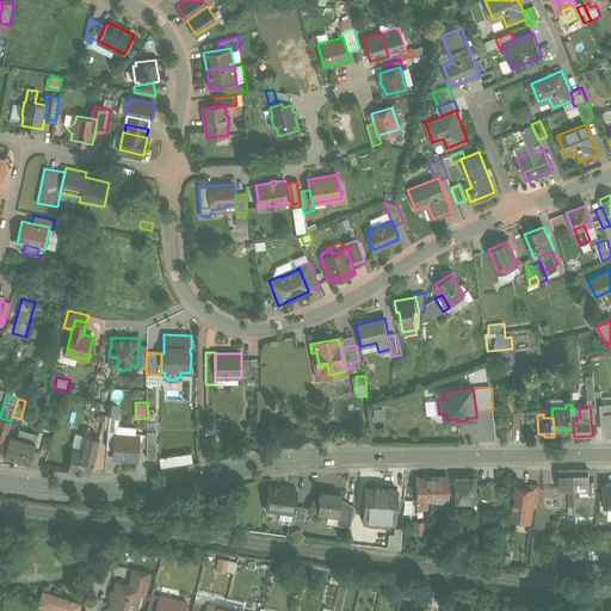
[(0,454),(5,439),(6,439),(11,421),(0,418),(0,454)]
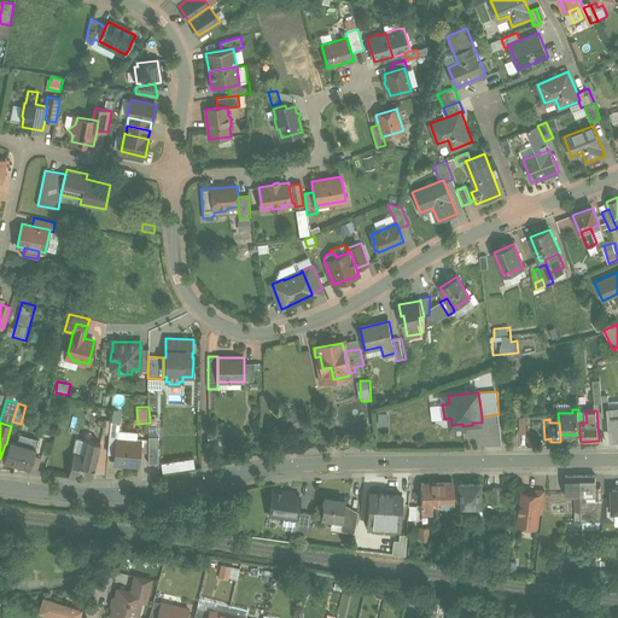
[(158,436),(149,436),(149,462),(158,462),(158,436)]
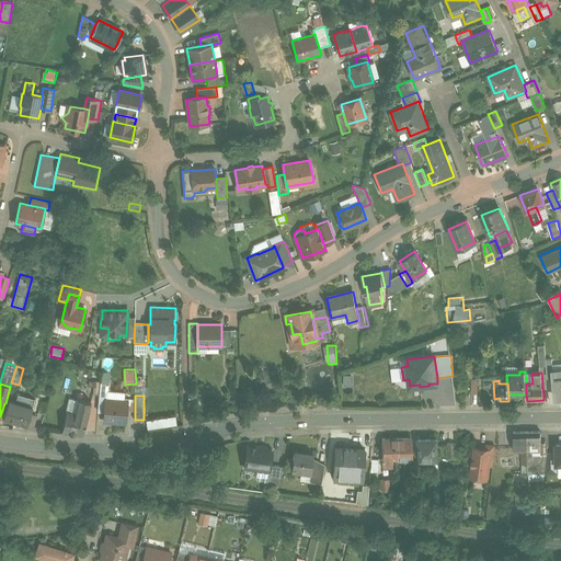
[(79,401),(70,399),(67,411),(61,432),(83,435),(91,401),(79,399),(79,401)]
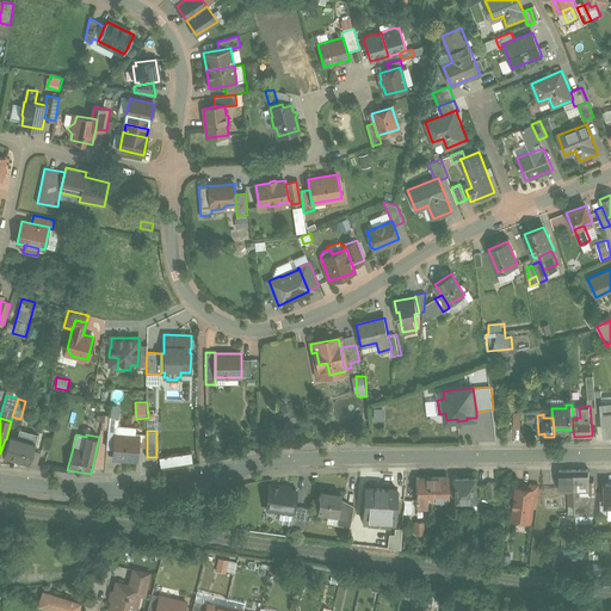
[(36,443),(10,436),(4,457),(29,464),(36,443)]
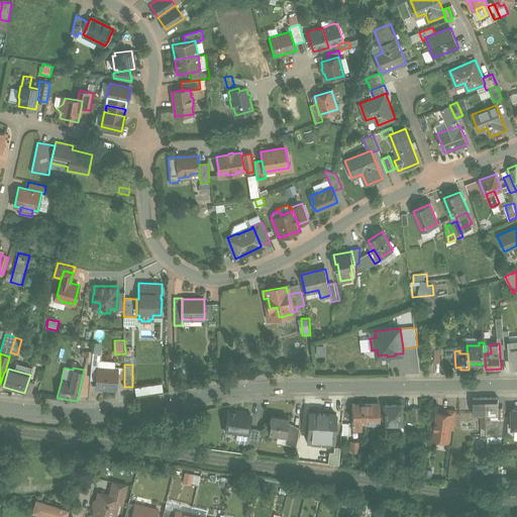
[(44,371),(38,369),(35,380),(41,382),(44,371)]
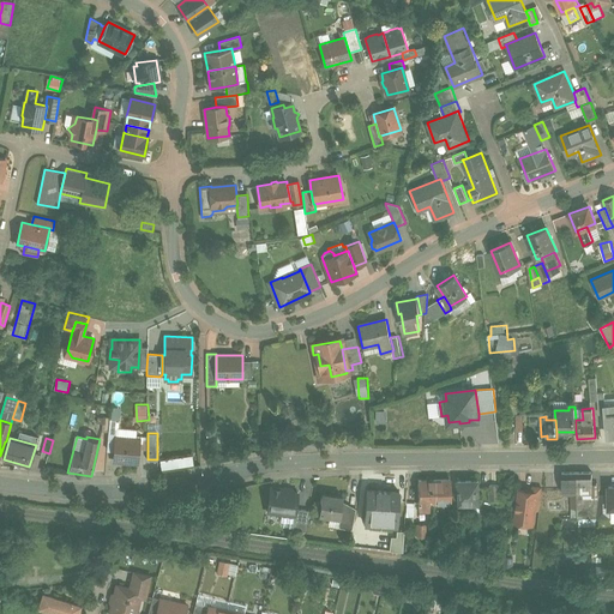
[(139,439),(115,438),(114,450),(113,461),(138,462),(139,439)]
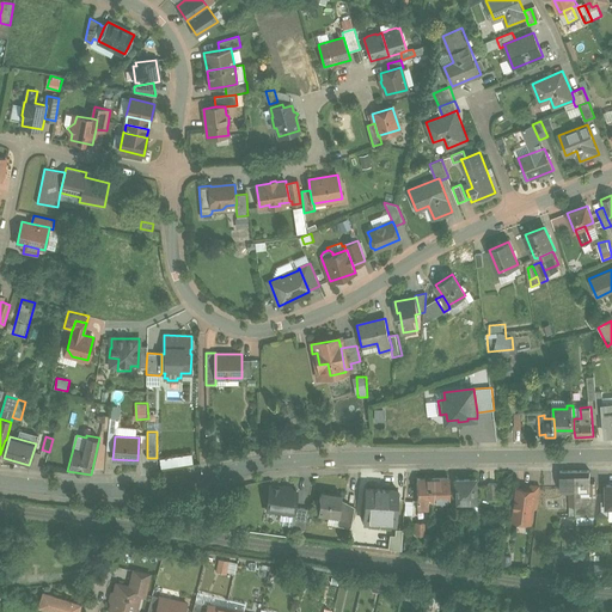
[(41,453),(34,452),(30,463),(37,465),(41,453)]
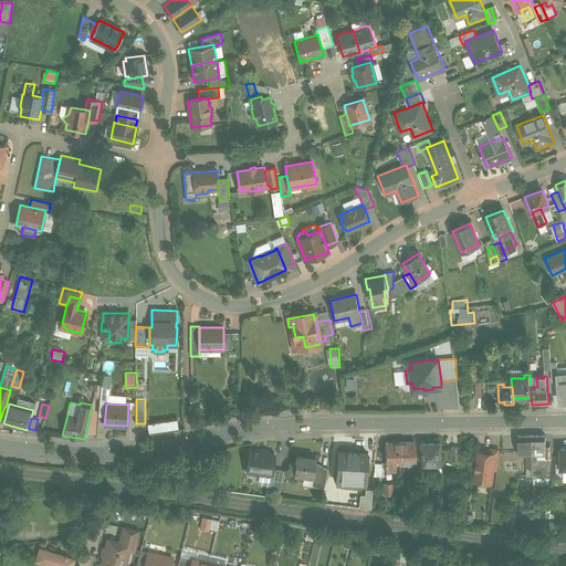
[(150,422),(152,431),(181,429),(180,420),(150,422)]
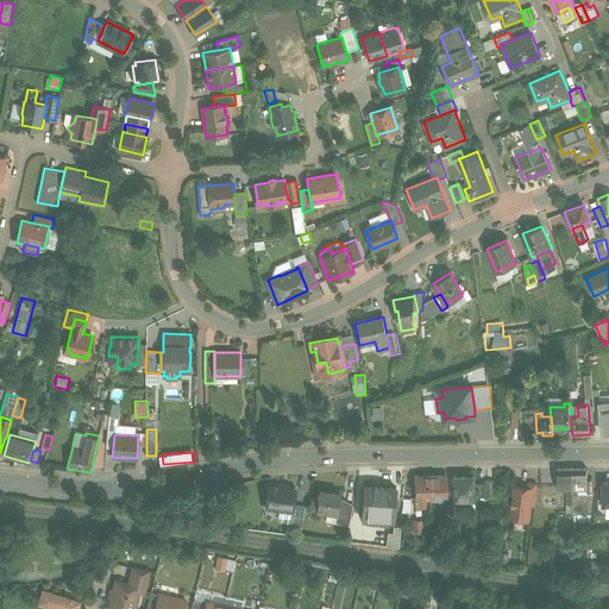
[(572,469),(558,469),(558,489),(567,489),(572,489),(572,469)]
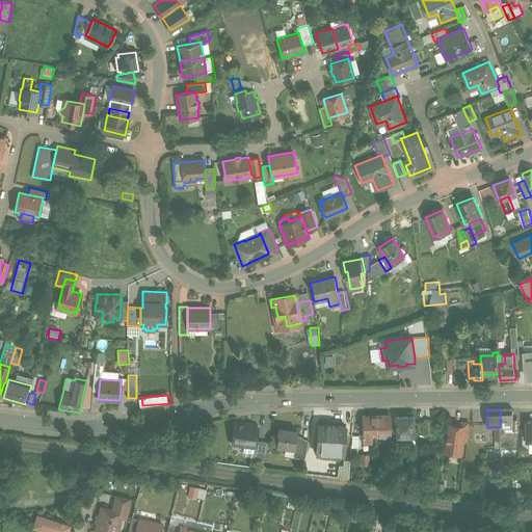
[(513,409),(500,409),(500,427),(505,427),(513,427),(513,409)]
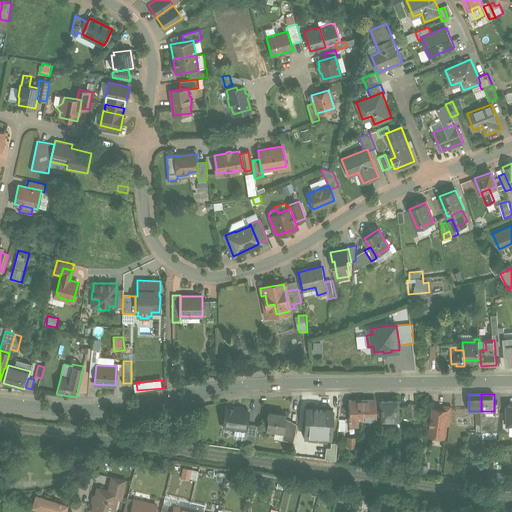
[(363,419),(362,400),(349,400),(349,427),(358,427),(358,419),(363,419)]
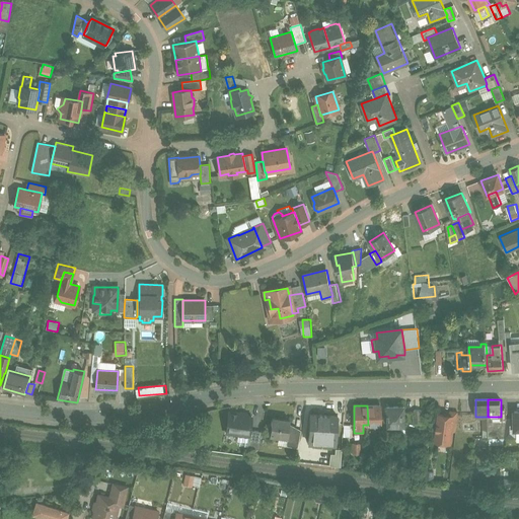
[(380,425),(380,405),(367,405),(368,425),(370,425),(370,430),(376,430),(376,425),(380,425)]
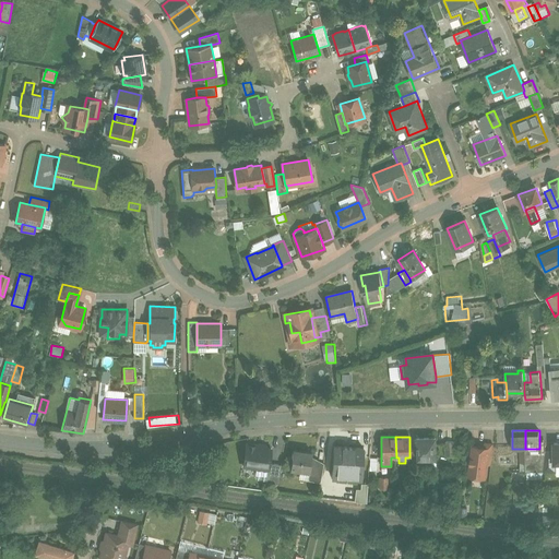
[(436,438),(417,438),(417,443),(416,443),(416,451),(417,451),(417,459),(427,459),(427,458),(436,458),(436,438)]
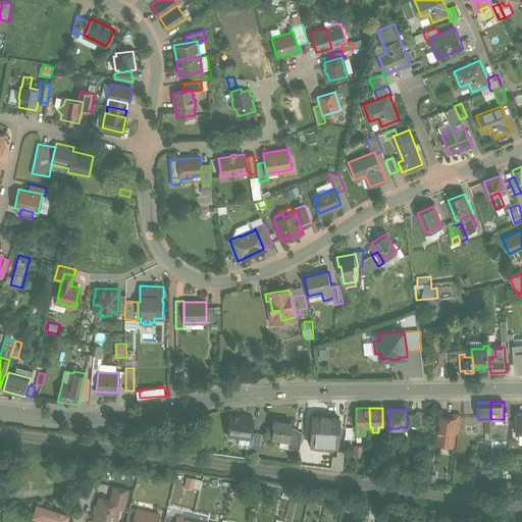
[(309,447),(337,449),(340,415),(312,413),(309,447)]
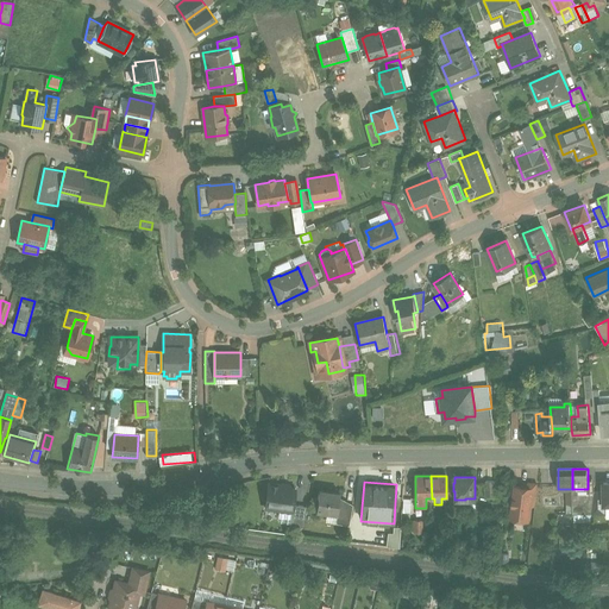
[(295,489),(280,487),(280,484),(269,483),(265,508),(280,509),(281,508),(293,509),(293,504),(295,489)]
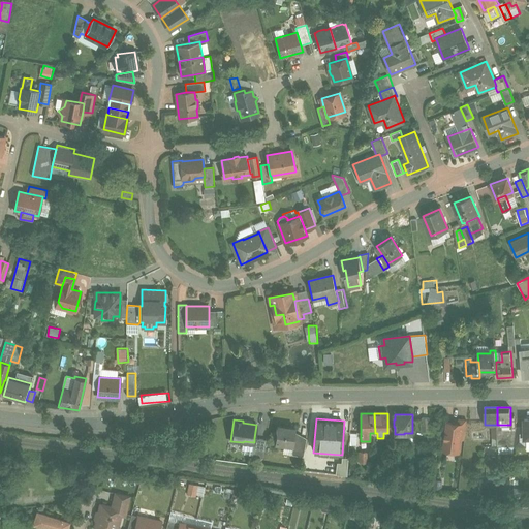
[(467,421),(460,419),(459,424),(461,424),(459,438),(465,439),(467,421)]
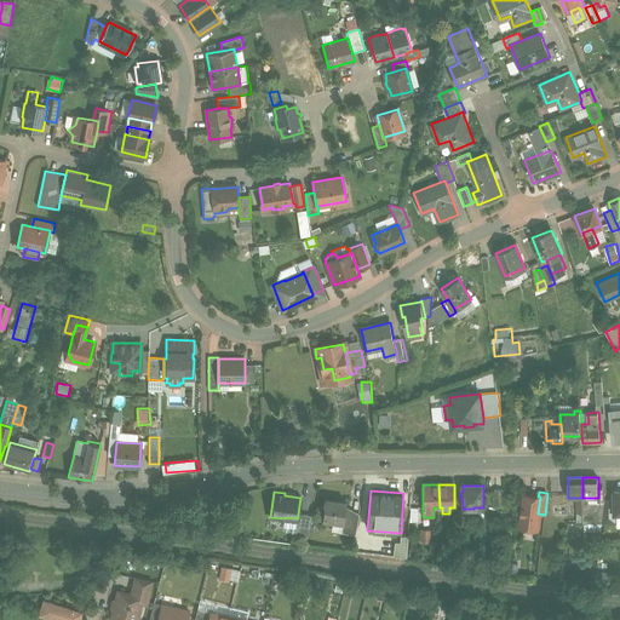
[(538,497),(524,495),(523,507),(522,507),(521,515),(522,515),(521,527),(538,529),(538,528),(535,528),(538,514),(540,497),(538,497)]
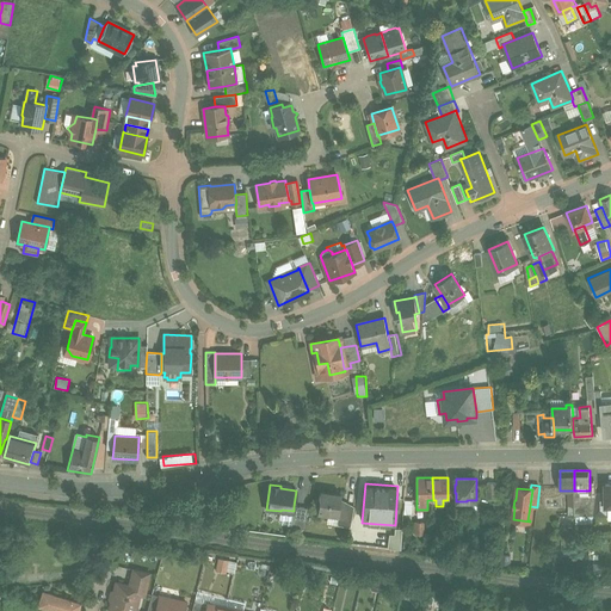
[(341,494),(320,492),(318,512),(339,514),(341,494)]
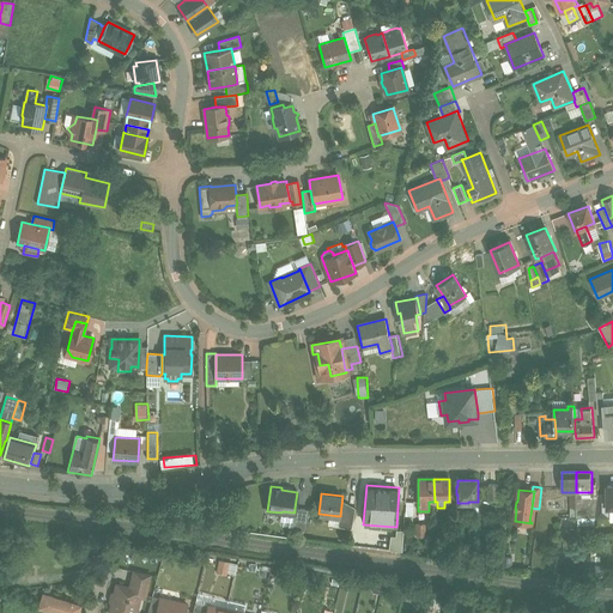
[(607,495),(599,495),(599,497),(595,516),(610,516),(610,510),(608,510),(607,495)]
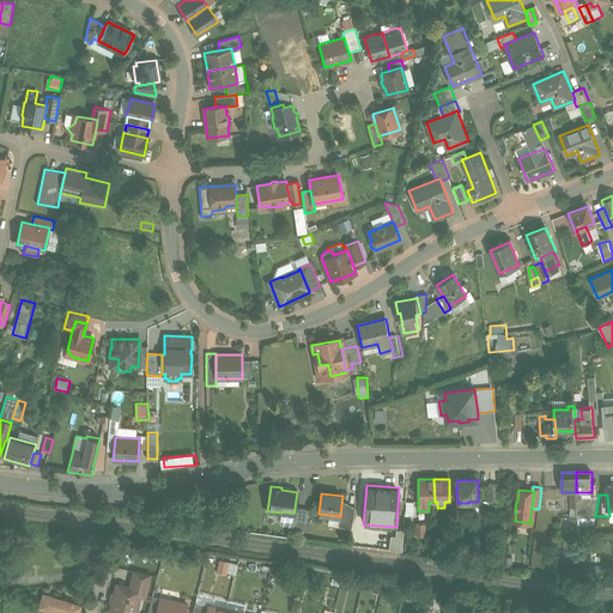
[(589,497),(583,497),(583,507),(577,507),(577,516),(589,516),(589,497)]
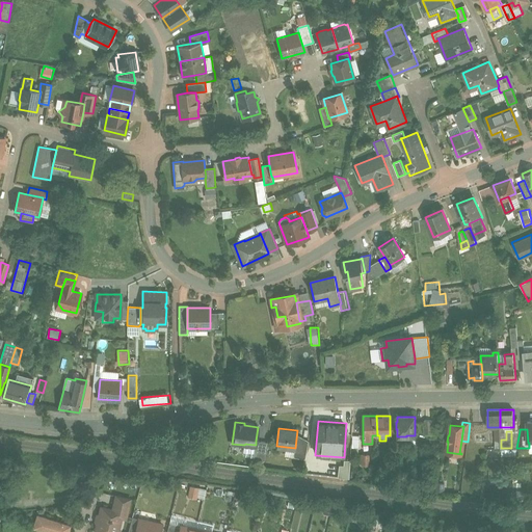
[(268,442),(256,441),(259,442),(256,459),(265,460),(268,442)]
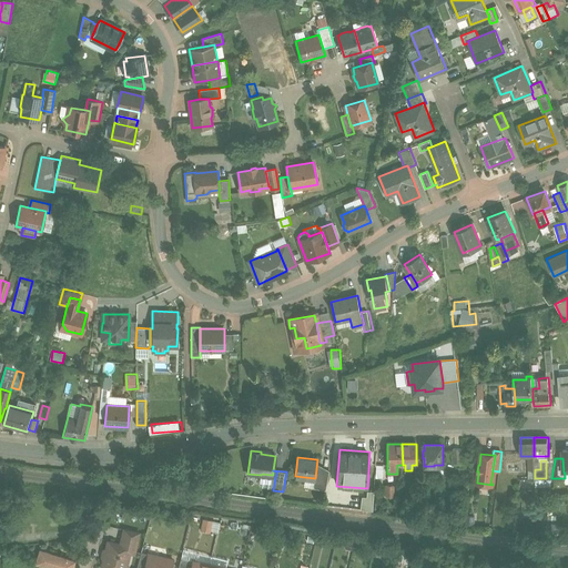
[(328,472),(322,470),(318,488),(325,489),(328,472)]
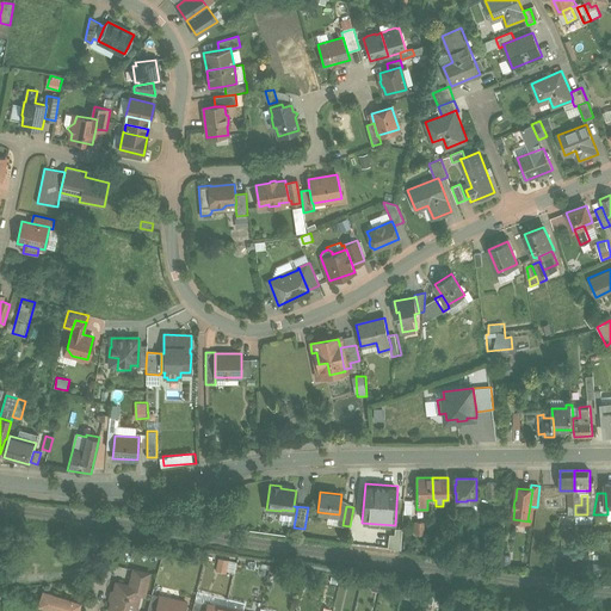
[(235,573),(238,561),(218,557),(216,569),(235,573)]
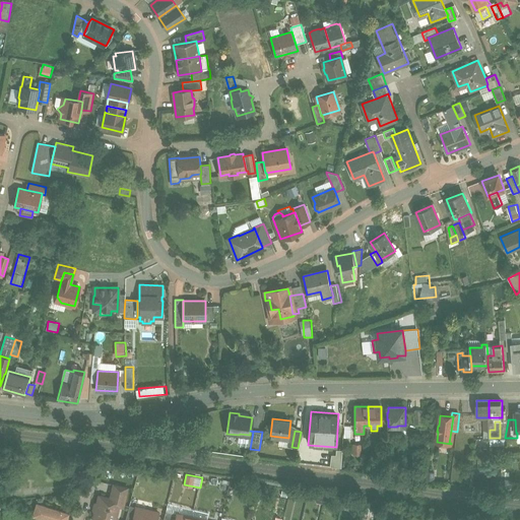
[(127,488),(114,484),(111,497),(125,500),(127,488)]
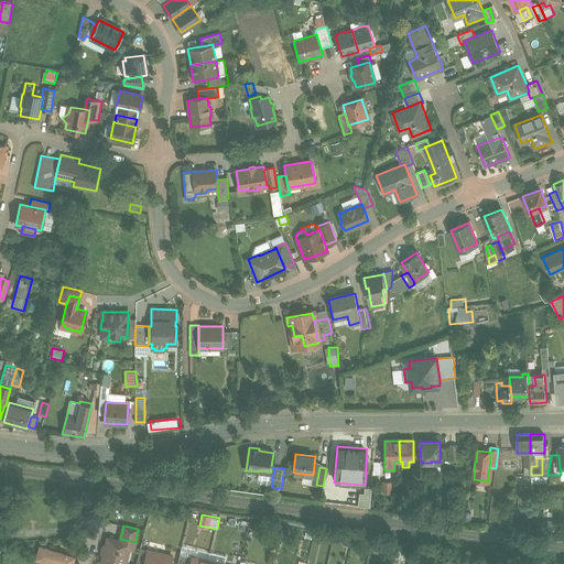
[(120,541),(107,538),(105,546),(102,554),(104,554),(101,563),(107,563),(121,563),(125,552),(128,553),(129,549),(133,550),(136,542),(120,539),(120,541)]
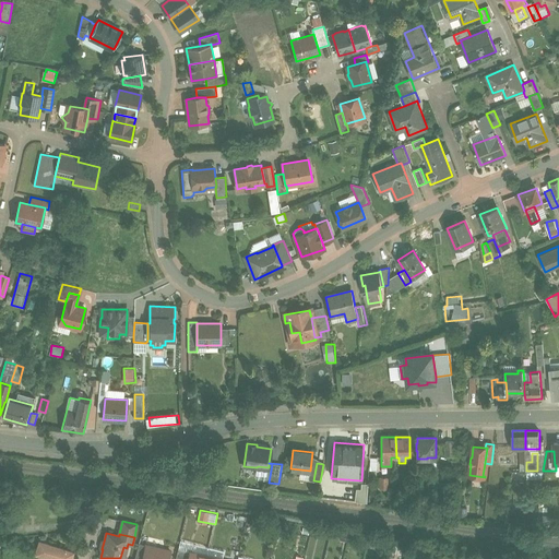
[(66,558),(69,550),(39,542),(35,555),(48,558),(66,558)]
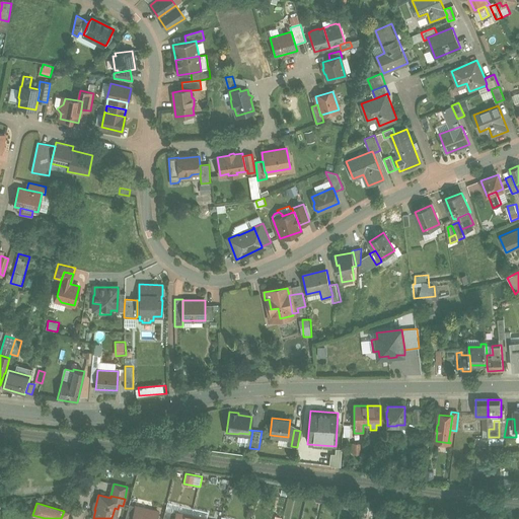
[(129,505),(125,518),(132,518),(135,506),(129,505)]
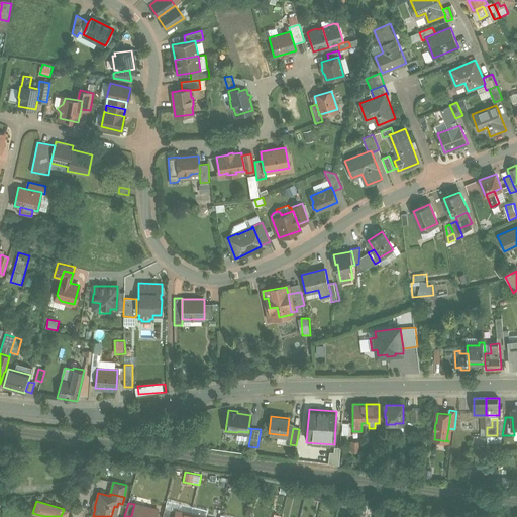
[(156,516),(158,510),(134,504),(131,516),(156,516)]
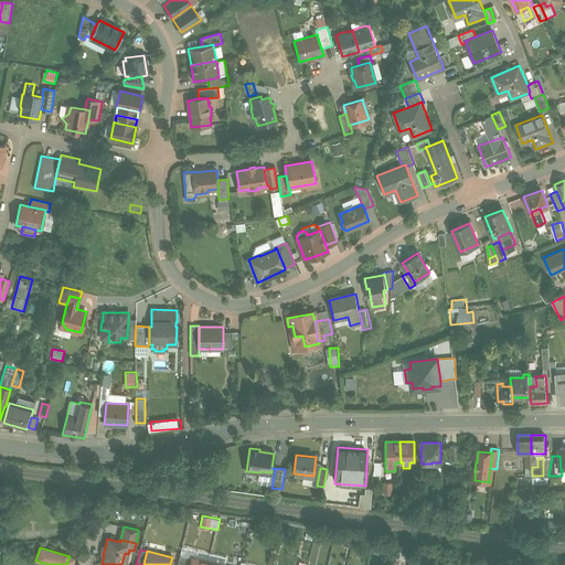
[(190,564),(192,557),(180,555),(177,564),(190,564)]
